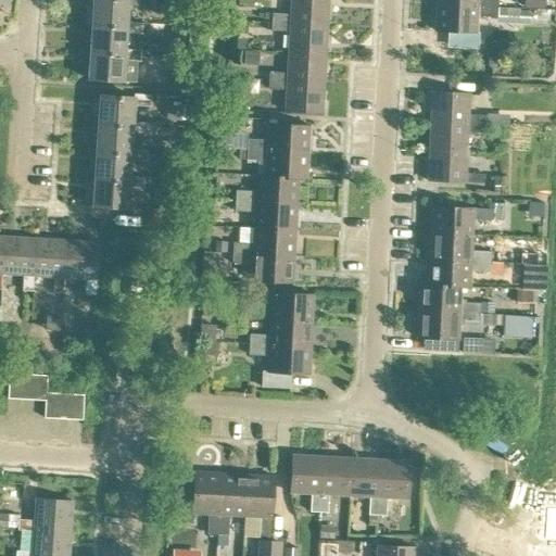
[(92,0),(91,25),(127,27),(127,23),(128,7),(143,8),(143,0),(92,0)]
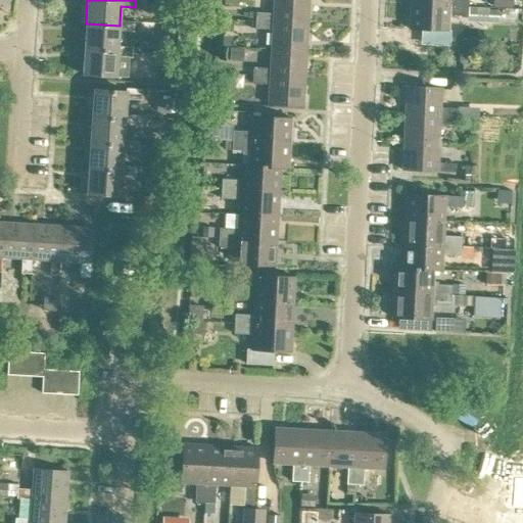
[(147,0),(136,0),(137,9),(148,9),(147,0)]
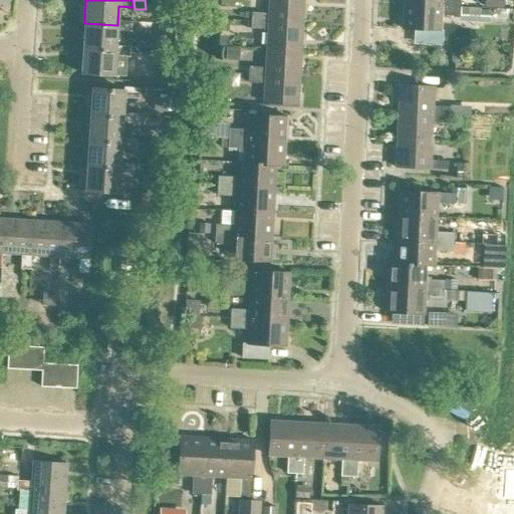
[(251,13),(251,21),(302,23),(303,0),(267,0),(267,14),(251,13)]
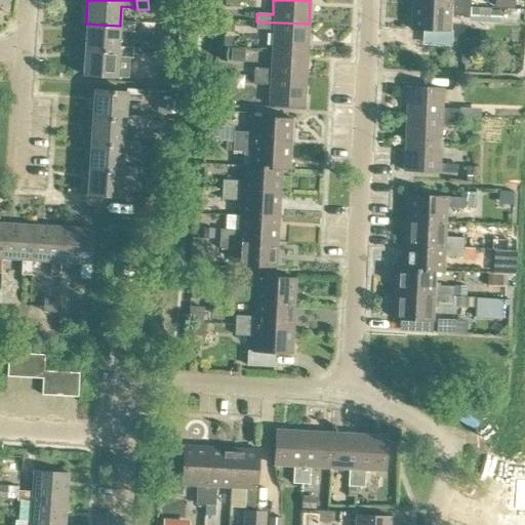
[(411,4),(409,30),(449,32),(449,16),(469,17),(469,7),(411,4)]
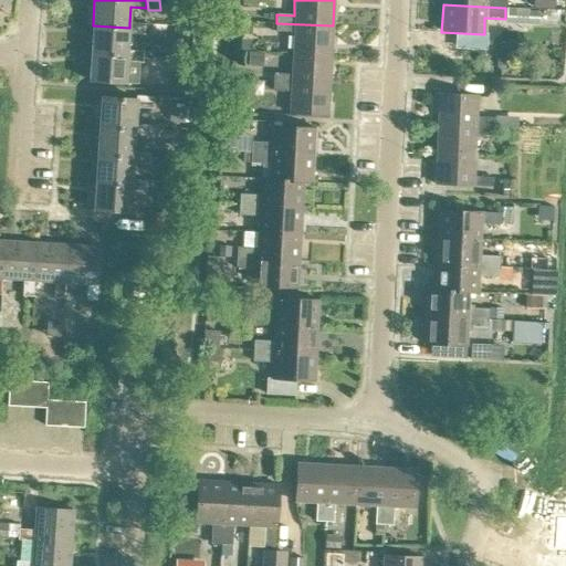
[(505,19),(504,23),(538,25),(540,13),(528,12),(530,9),(513,9),(505,8),(505,19)]
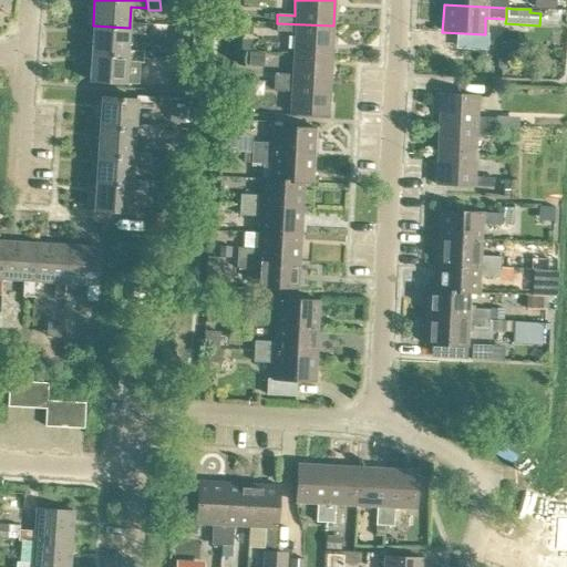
[(260,38),(260,22),(244,22),(244,37),(260,38)]
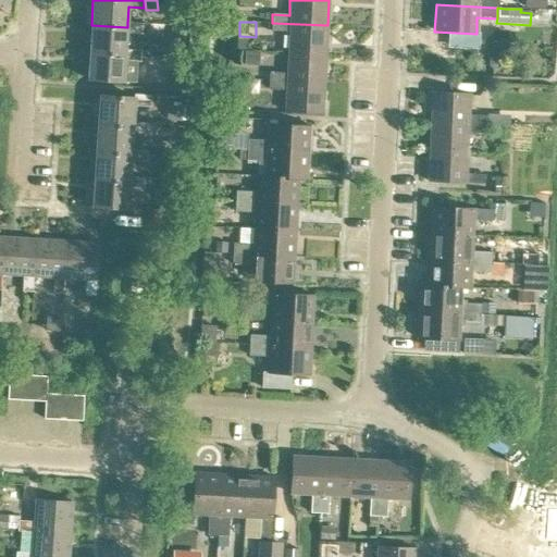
[(91,25),(90,52),(125,54),(125,50),(126,34),(141,35),(143,24),(127,23),(127,27),(91,25)]
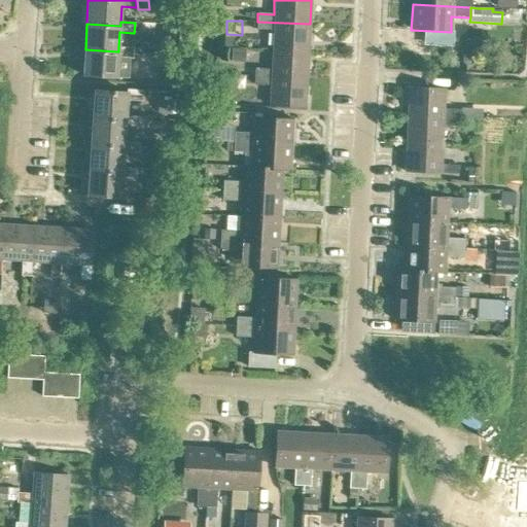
[(310,24),(257,22),(256,30),(273,31),(272,50),(308,53),(310,24)]
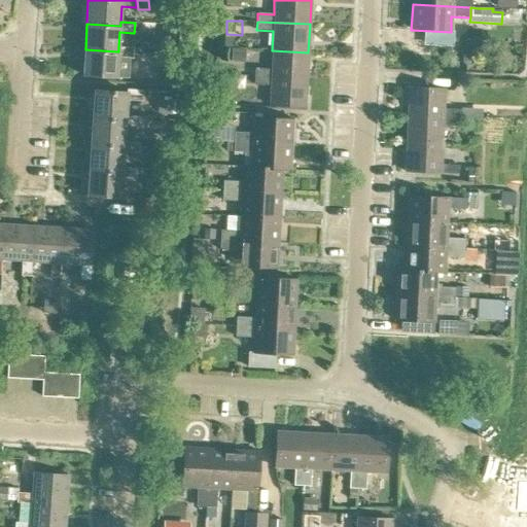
[(162,26),(162,40),(175,41),(176,27),(162,26)]
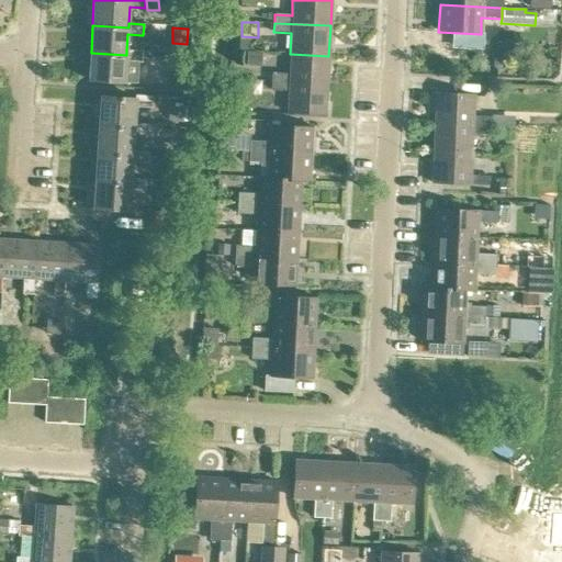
[(126,55),(91,53),(89,81),(124,83),(124,82),(137,83),(138,63),(142,63),(143,52),(126,51),(126,55)]
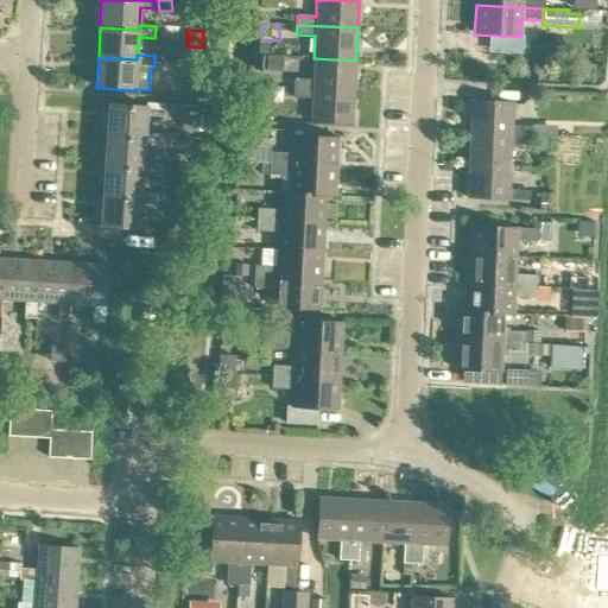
[(282,74),(283,57),(266,56),(265,73),(282,74)]
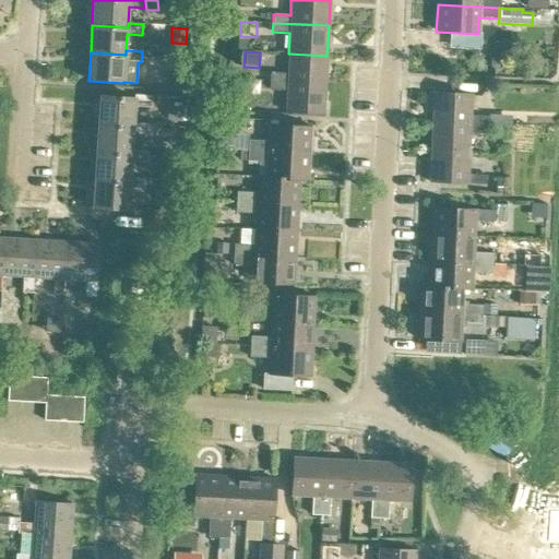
[(326,56),(288,54),(287,74),(270,73),(270,82),(325,85),(326,56)]
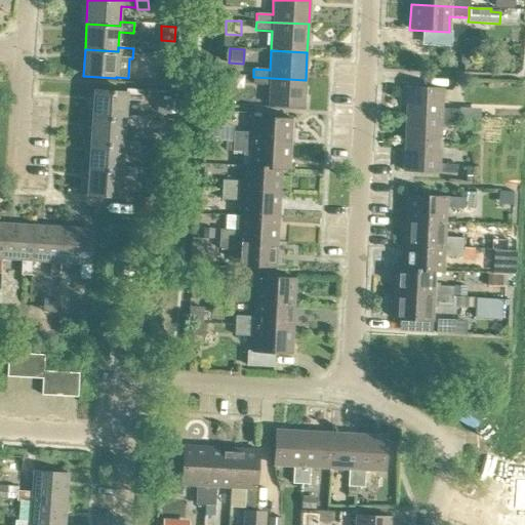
[(175,68),(176,53),(162,51),(161,67),(175,68)]
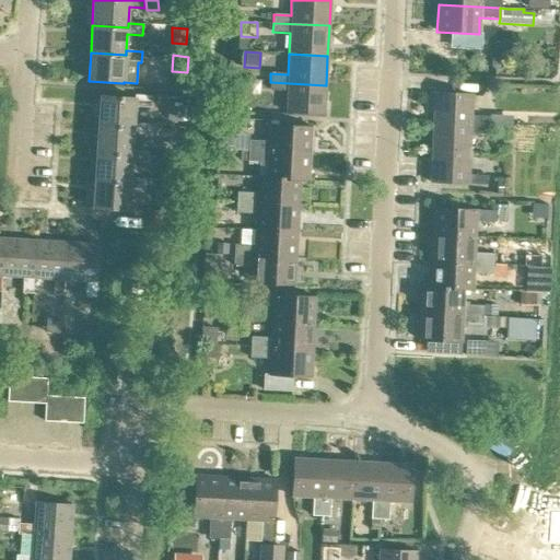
[(185,77),(172,77),(172,90),(184,91),(185,77)]
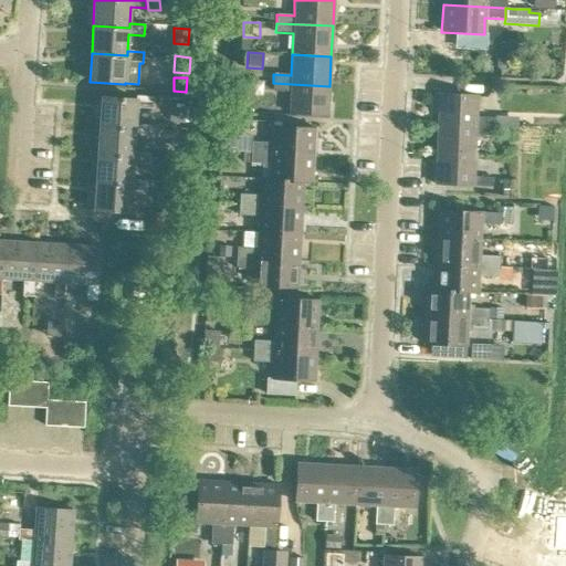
[(329,86),(273,83),(272,91),(290,92),(289,114),(327,116),(329,86)]
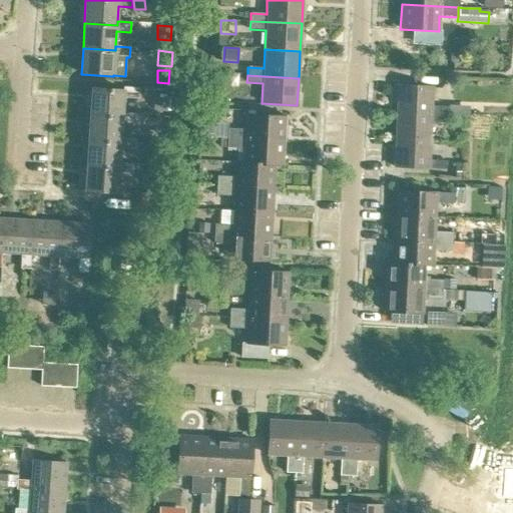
[(397,85),(396,112),(447,115),(447,107),(431,106),(432,87),(397,85)]
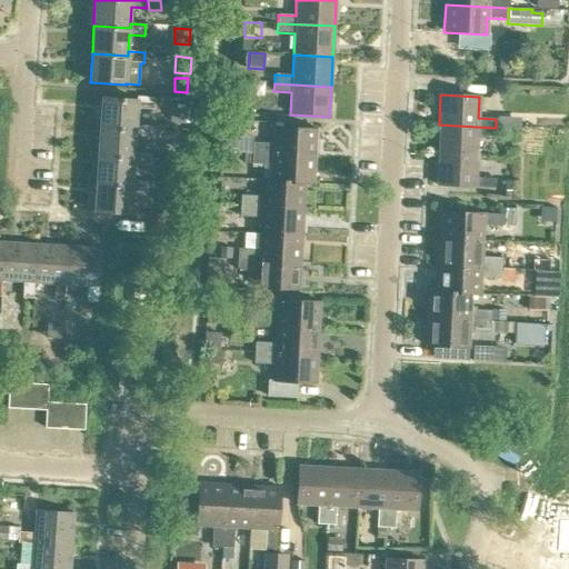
[(136,128),(136,126),(137,109),(152,110),(153,98),(137,97),(137,100),(101,98),(100,126),(136,128)]
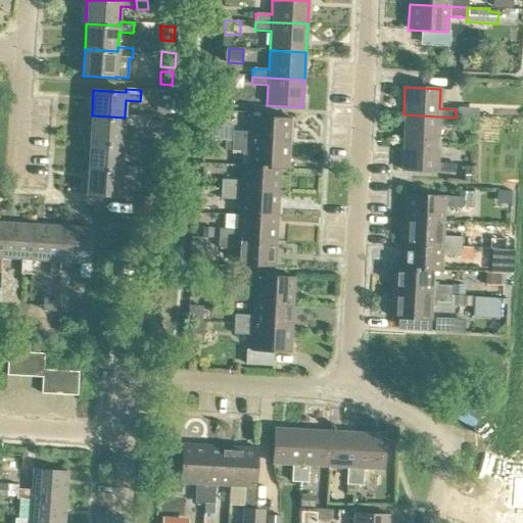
[(171,101),(156,100),(155,113),(170,114),(171,101)]
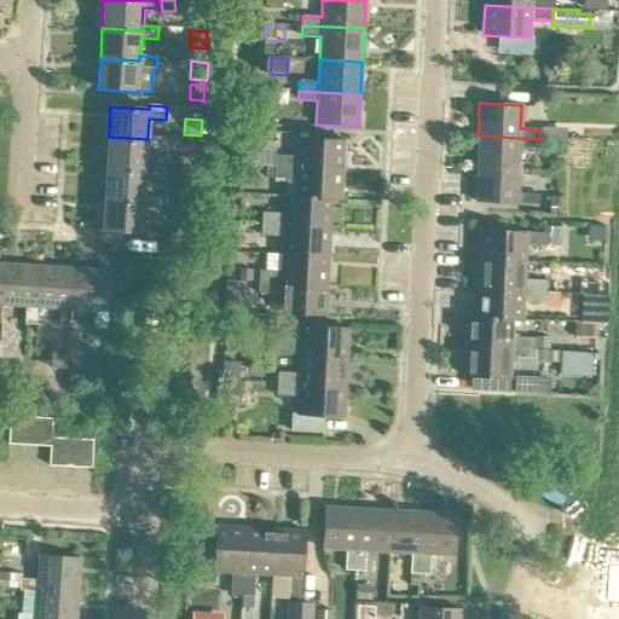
[(539,139),(539,140),(556,140),(556,131),(539,129),(539,139)]
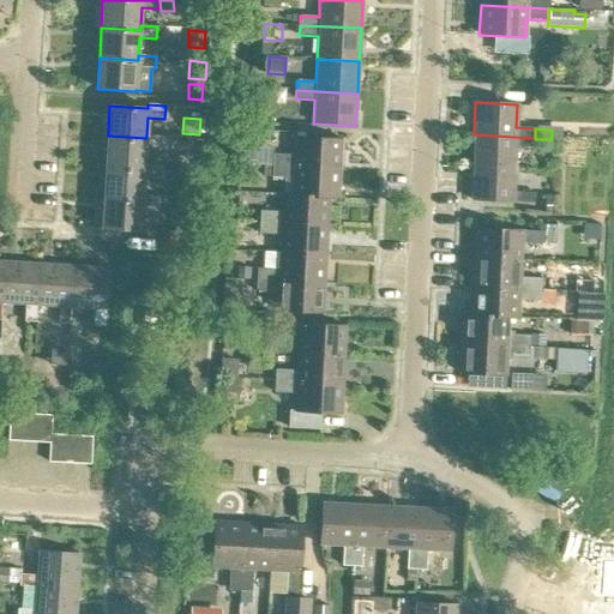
[(272,166),(272,155),(256,154),(257,131),(239,131),(238,164),(264,166),(272,166)]
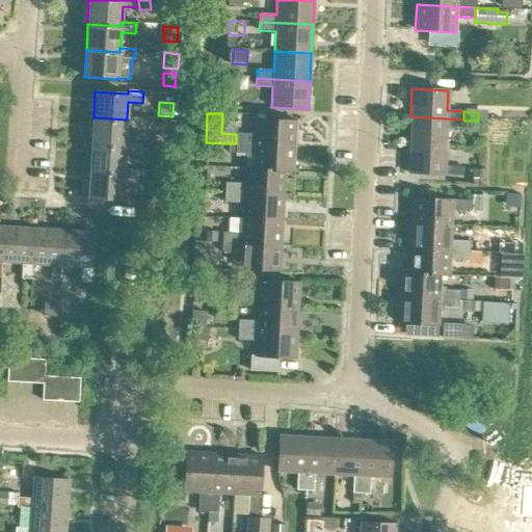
[(463,120),(410,116),(408,144),(446,147),(447,127),(463,128),(463,121),(463,120)]
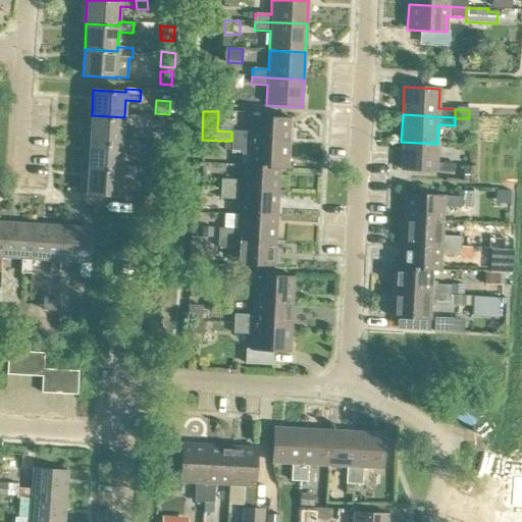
[(124,117),(92,115),(90,142),(122,144),(122,141),(123,125),(139,126),(139,116),(124,115),(124,117)]
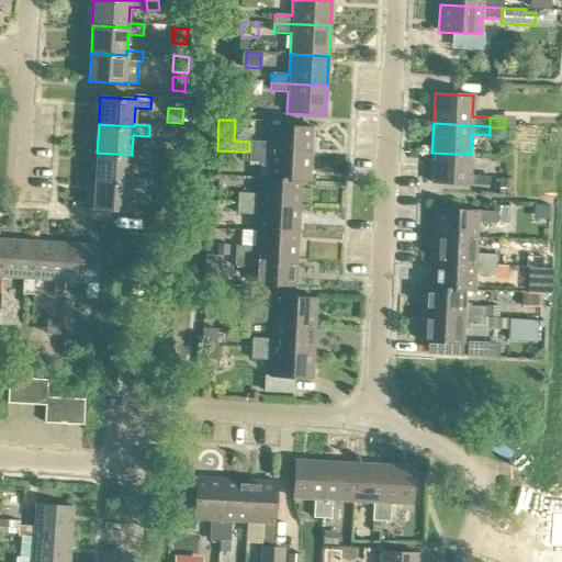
[(249,142),(249,152),(311,155),(312,128),(270,126),(269,143),(249,142)]
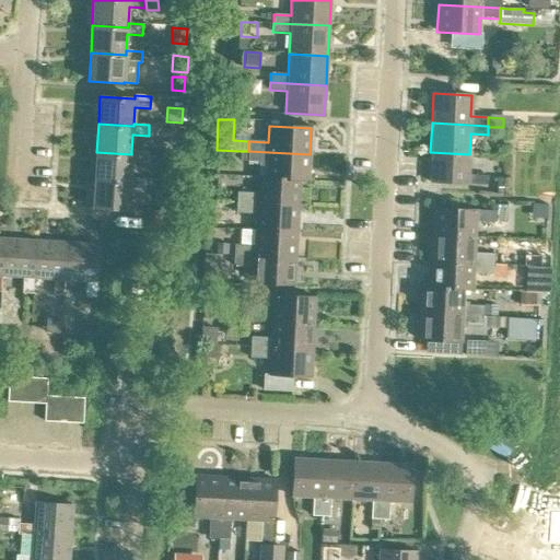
[(131,154),(96,152),(94,179),(129,182),(130,178),(131,162),(147,163),(148,152),(131,151),(131,154)]
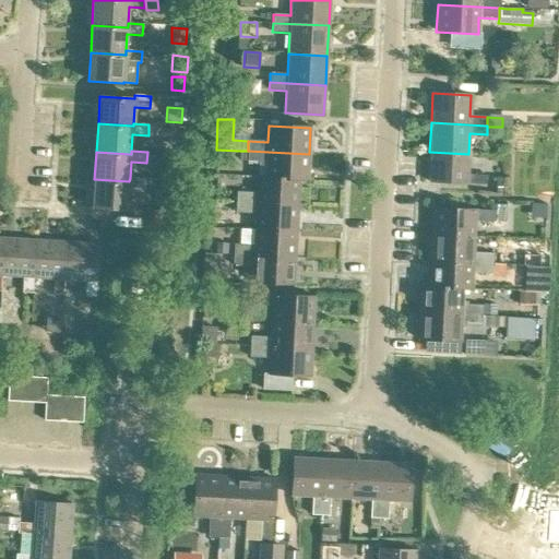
[(248,151),(240,151),(240,161),(247,162),(247,165),(257,165),(257,162),(258,162),(257,177),(268,178),(299,179),(299,180),(308,181),(309,154),(248,151)]
